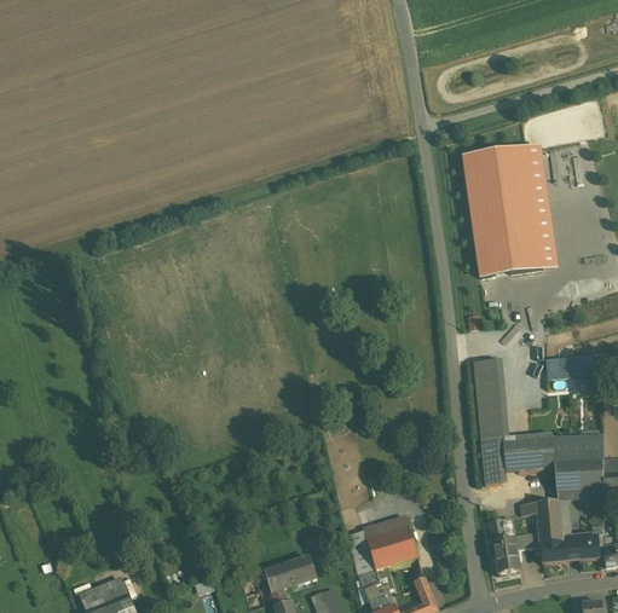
[(465,156),(480,276),(553,266),(538,146),(465,156)]
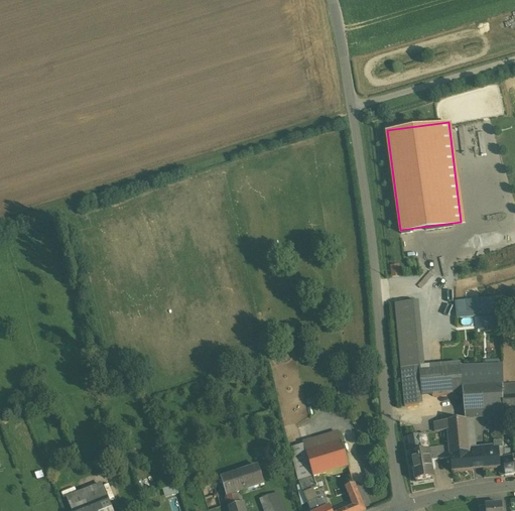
[(398,261),(389,262),(391,273),(399,272),(398,261)]
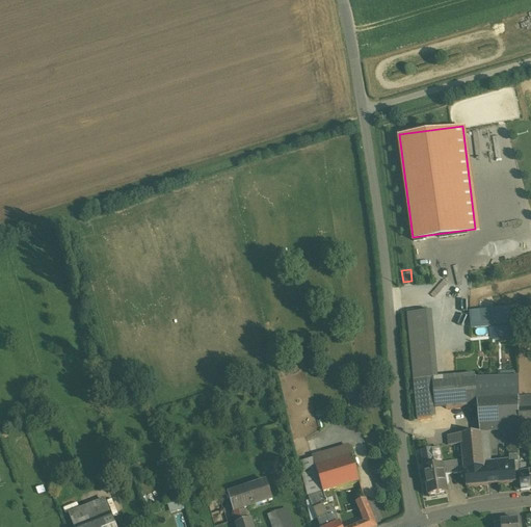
[(469,309),(471,324),(514,319),(513,304),(469,309)]
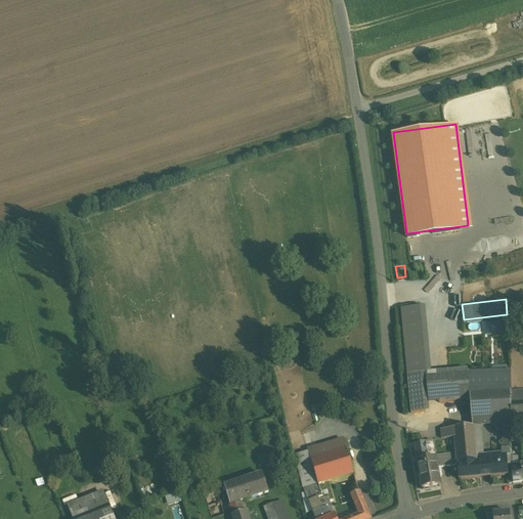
[(399,303),(406,371),(426,369),(430,368),(423,301),(399,303)]
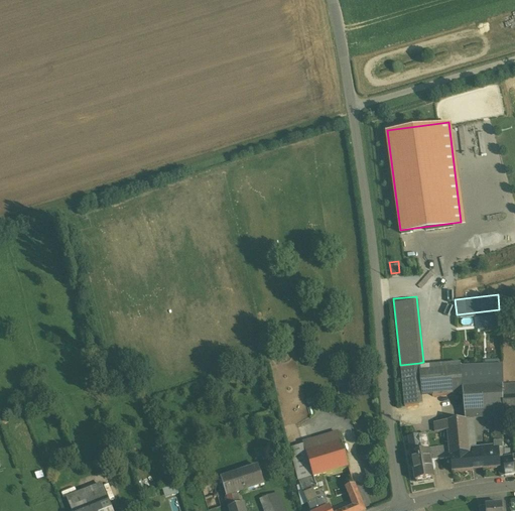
[(423,362),(419,363),(421,392),(462,389),(462,383),(460,362),(459,362),(459,359),(423,362)]
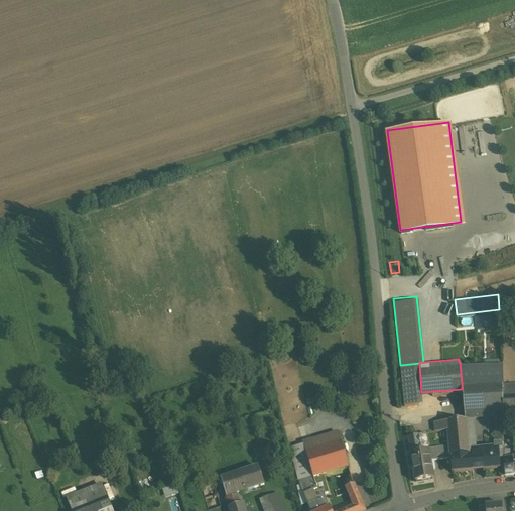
[(501,361),(460,362),(462,383),(501,381),(501,361)]
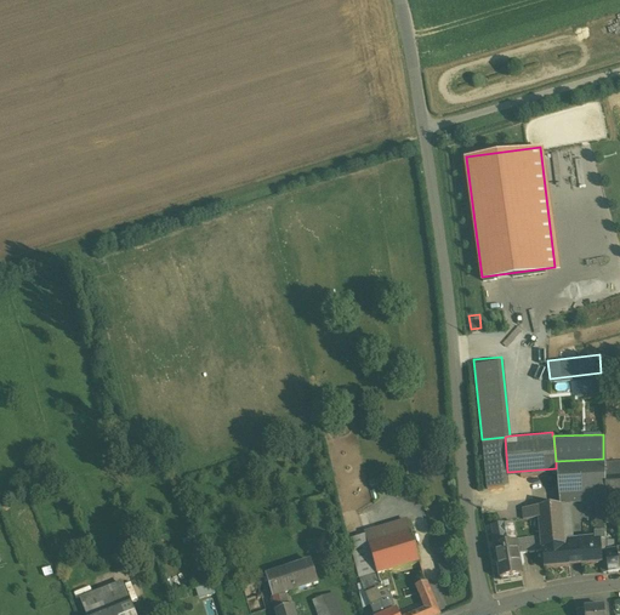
[(505,437),(482,439),(485,484),(502,483),(507,473),(507,472),(505,437)]
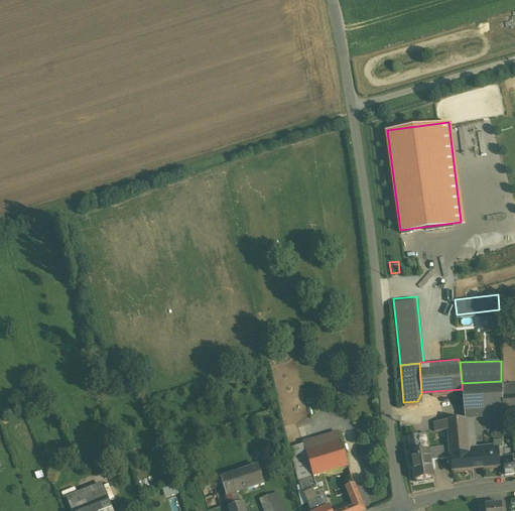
[(514,380),(501,381),(502,406),(509,406),(510,406),(514,405),(514,380)]
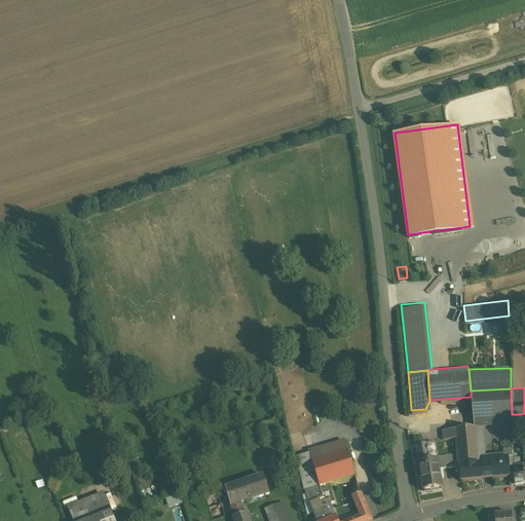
[(511,388),(471,391),(471,397),(473,416),(503,414),(512,414),(511,388)]
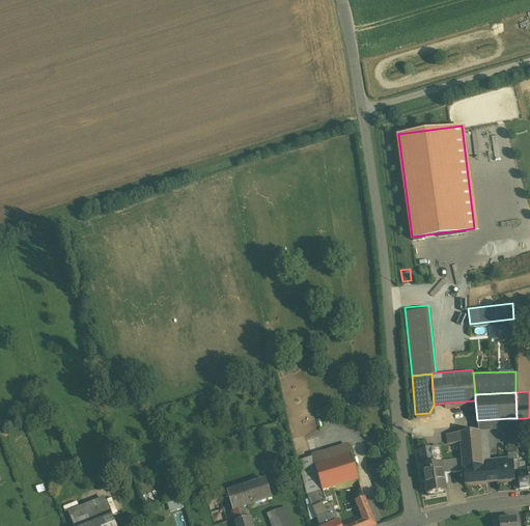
[(517,418),(508,418),(508,451),(517,452),(517,430),(517,427),(517,418)]
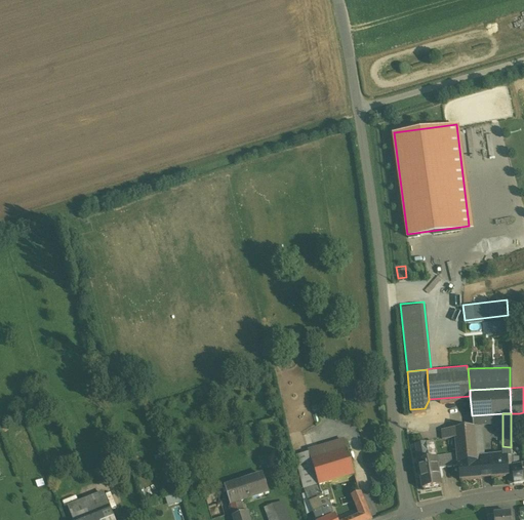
[(473,423),(441,426),(442,435),(454,434),(456,449),(457,462),(458,476),(481,474),(480,460),(477,460),(473,423)]
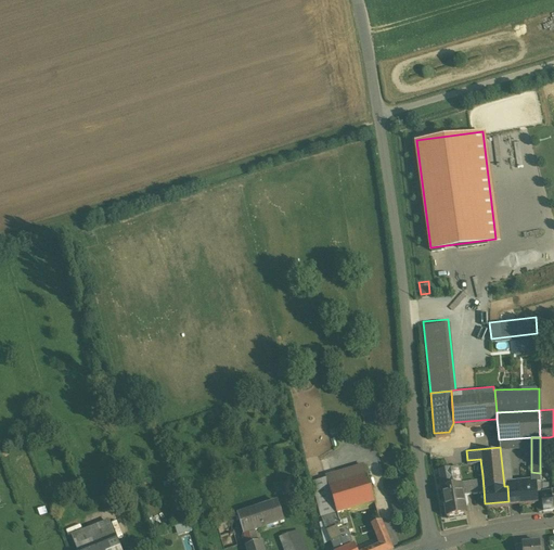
[(363,462),(325,474),(329,484),(366,473),(363,462)]
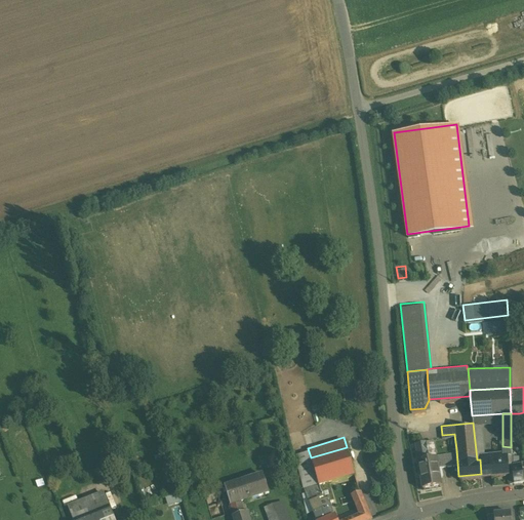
[(435,454),(432,437),(425,438),(428,455),(435,454)]
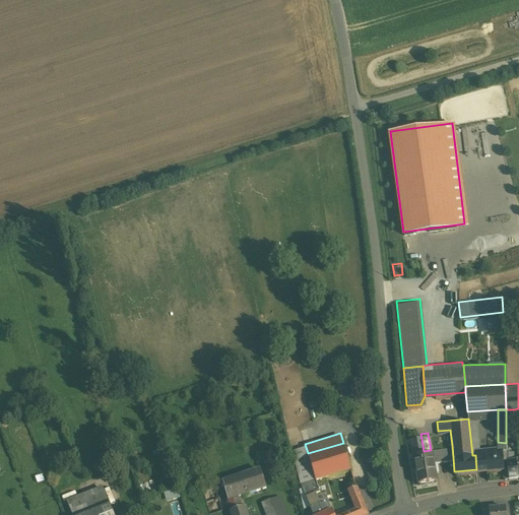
[(420,434),(410,436),(413,453),(424,451),(420,434)]
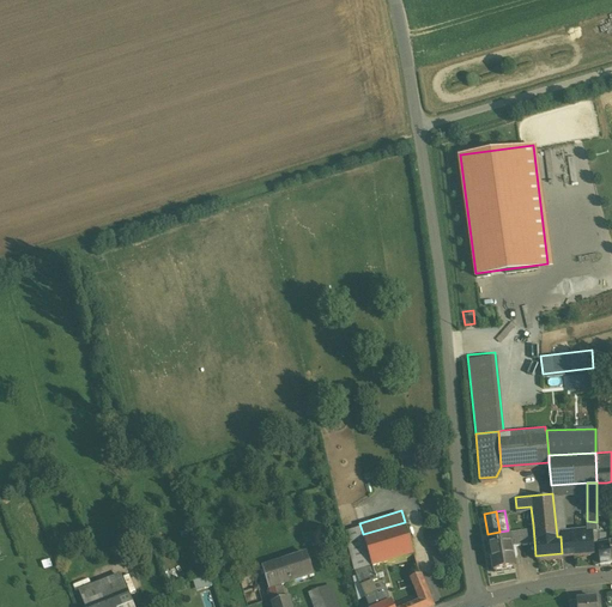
[(587,529),(570,530),(570,535),(561,536),(562,553),(593,551),(593,540),(595,539),(597,522),(587,521),(587,529)]
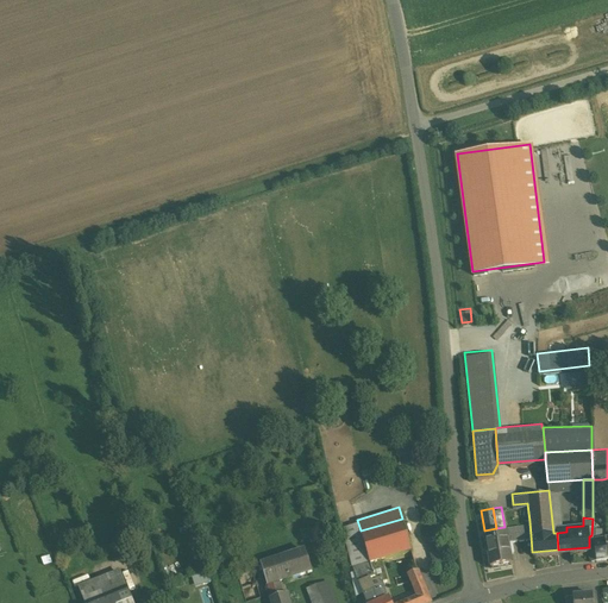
[(402,519),(361,531),(368,558),(411,546),(402,519)]
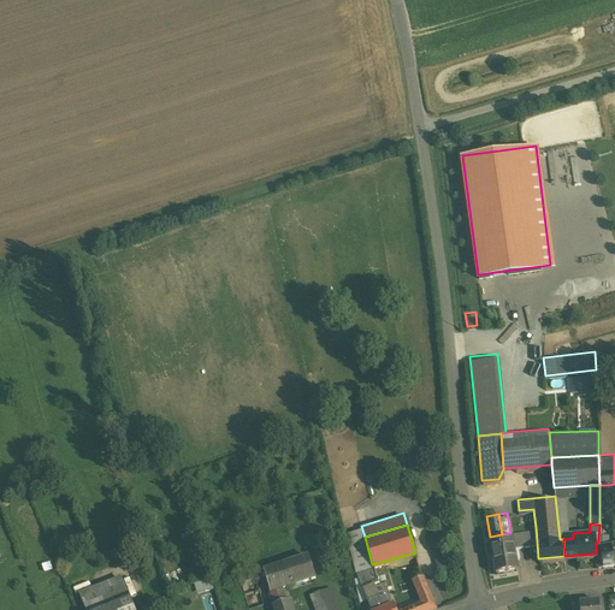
[(536,527),(513,529),(515,544),(537,542),(536,527)]
